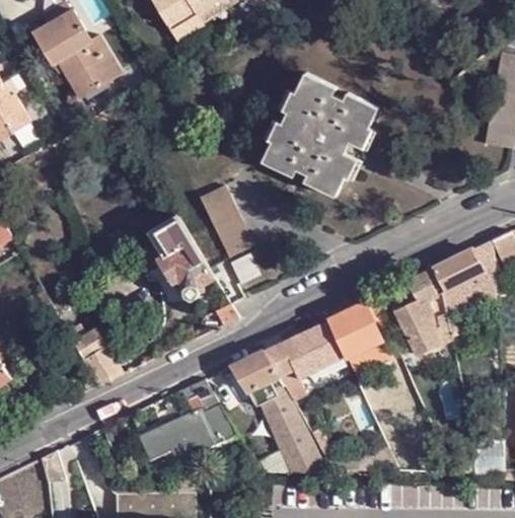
[(199,22),(236,0),(231,0),(226,3),(224,0),(149,0),(165,25),(174,42),(201,26),(199,22)]
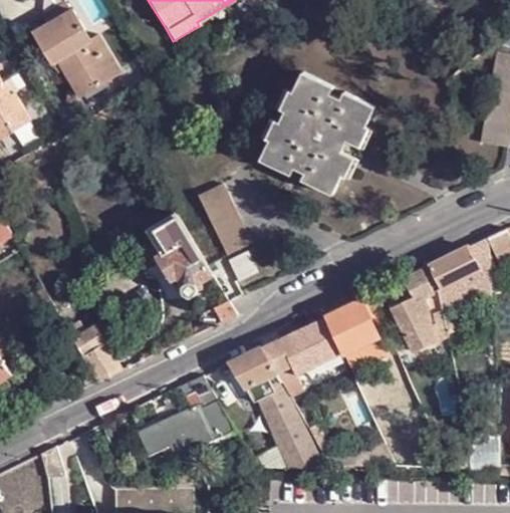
[(76,95),(117,71),(94,32),(88,36),(71,7),(32,31),(49,61),(54,59),(76,95)]
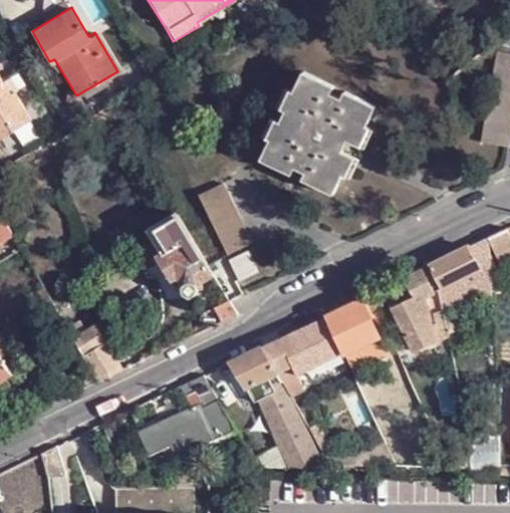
[(478,143),(506,148),(509,124),(509,53),(494,51),(478,143)]
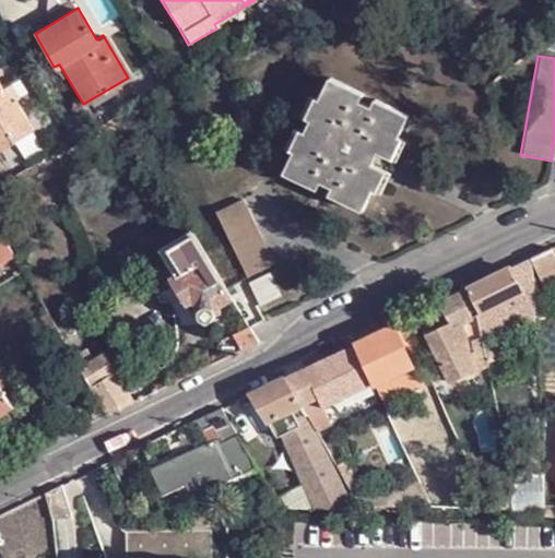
[(497,96),(511,83),(504,74),(489,84),(497,96)]
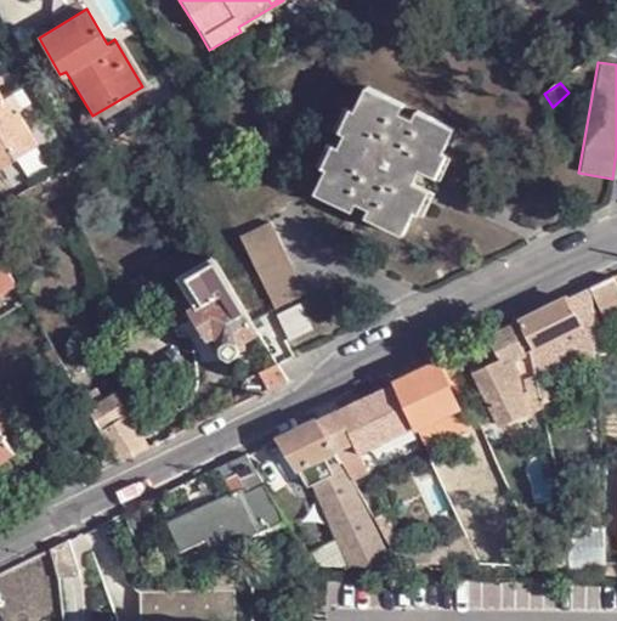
[(363,218),(400,235),(411,210),(415,213),(426,191),(409,184),(417,169),(432,178),(441,154),(439,153),(451,129),(414,112),(411,120),(396,113),(400,106),(363,88),(352,112),(347,109),(338,131),(343,134),(337,148),(330,146),(321,168),(324,169),(312,193),(349,210),(354,202),(367,209),(363,218)]
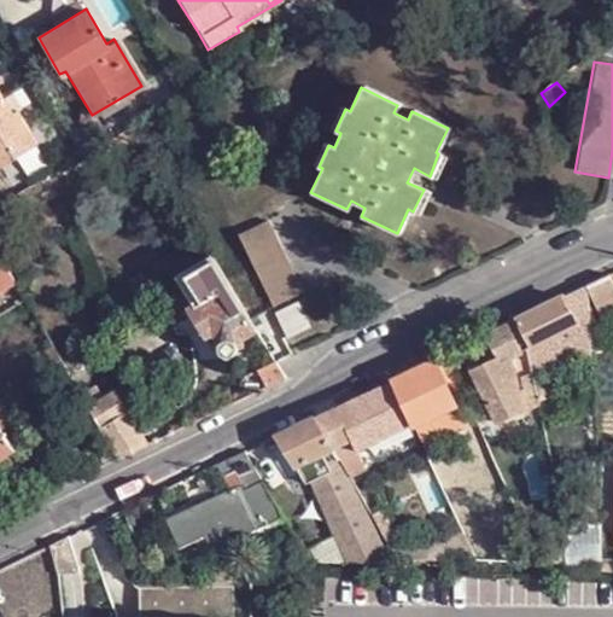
[(7,93),(0,97),(0,99),(9,112),(16,108),(7,93)]
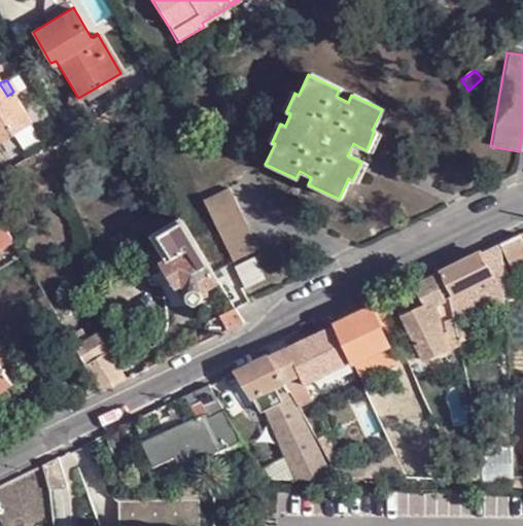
[(7,96),(0,84),(0,139),(28,123),(12,94),(14,93),(13,92),(7,96)]
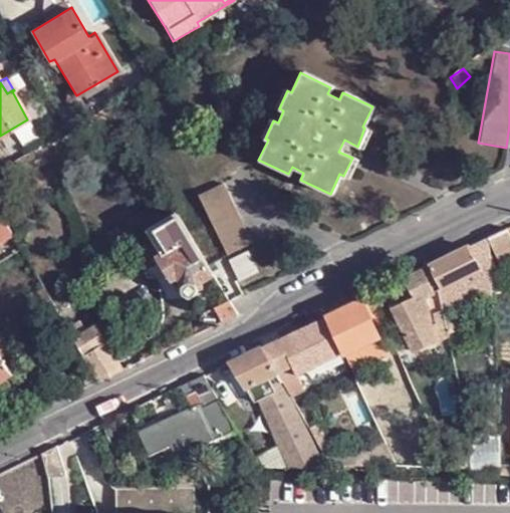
[(9,162),(0,167),(0,181),(15,173),(9,162)]
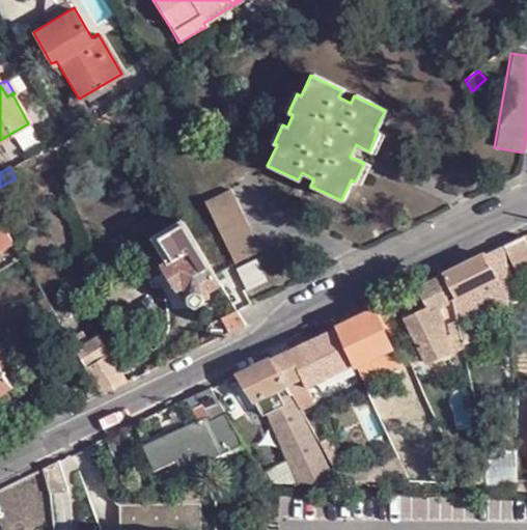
[(231,263),(258,251),(228,188),(202,201),(231,263)]
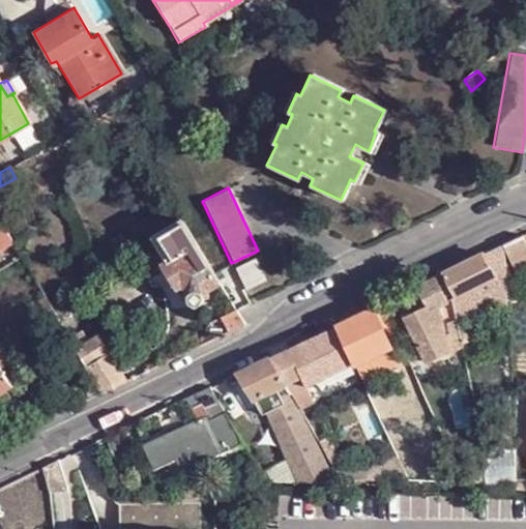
[(214,282),(176,218),(149,233),(165,260),(162,262),(168,272),(175,285),(180,283),(185,293),(183,293),(184,300),(192,303),(198,299),(198,295),(203,296),(203,289),(214,282)]
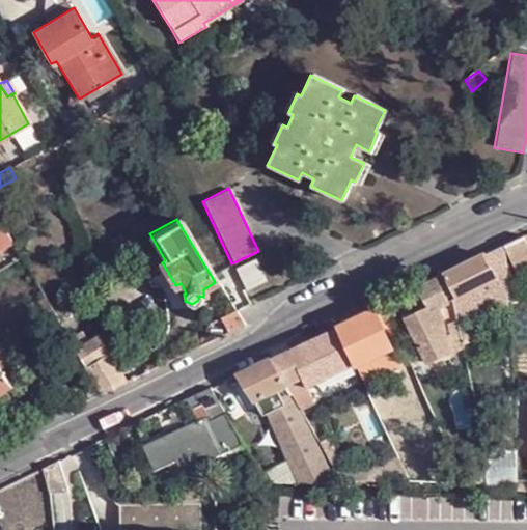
[(0,246),(8,242),(0,226),(0,246)]
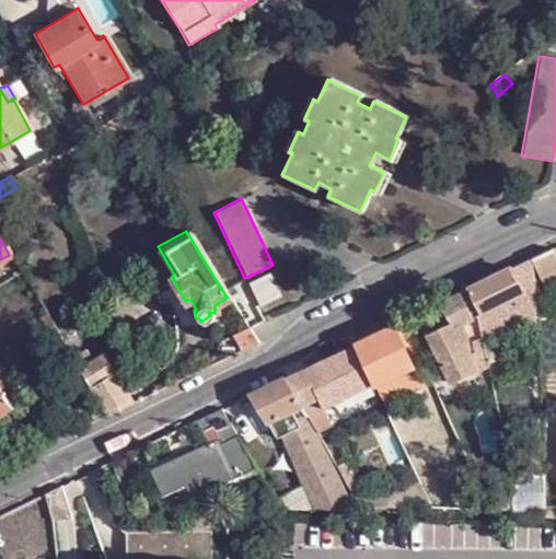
[(555,279),(555,264),(551,249),(532,258),(535,266),(543,287),(555,279)]
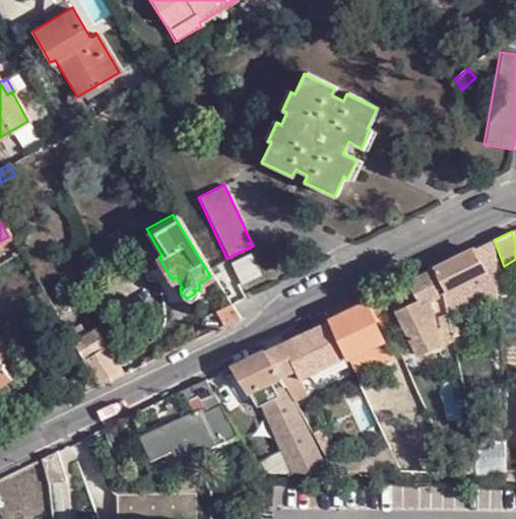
[(458,285),(479,274),(484,273),(473,250),(434,270),(444,292),(458,285)]
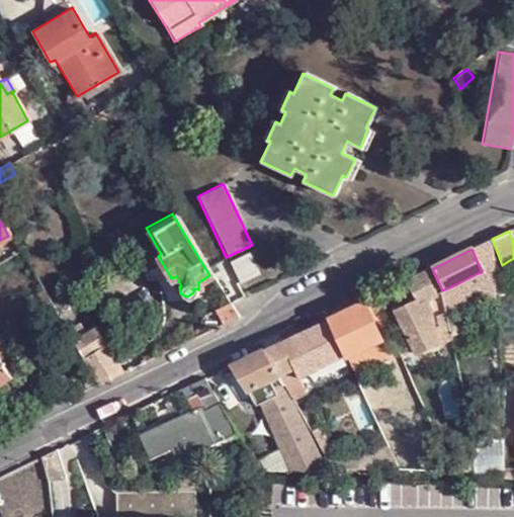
[(238,284),(258,274),(247,252),(228,262),(238,284)]
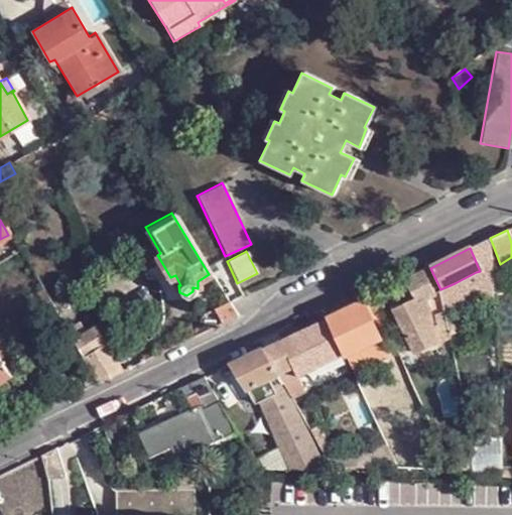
[(170,277),(163,265),(147,274),(160,295),(178,285),(180,285),(175,275),(170,277)]
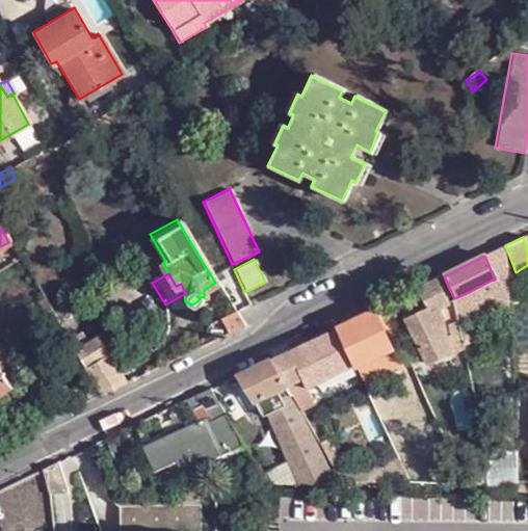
[(506,286),(506,280),(506,273),(495,280),(491,281),(496,291),(506,286)]
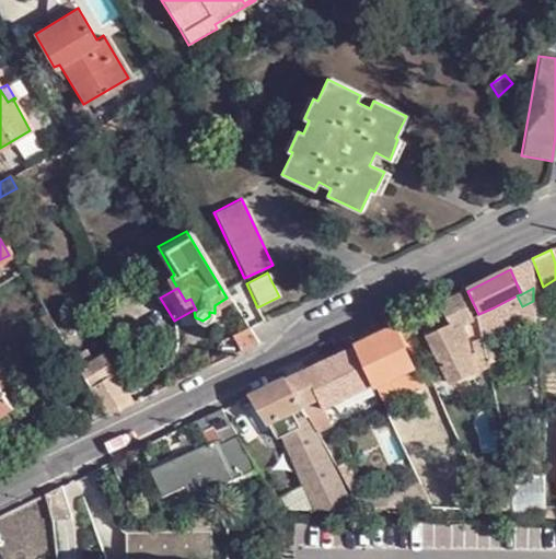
[(478,314),(467,291),(440,303),(449,323),(425,333),(449,383),(486,364),(482,340),(478,333),(476,316),(478,314)]
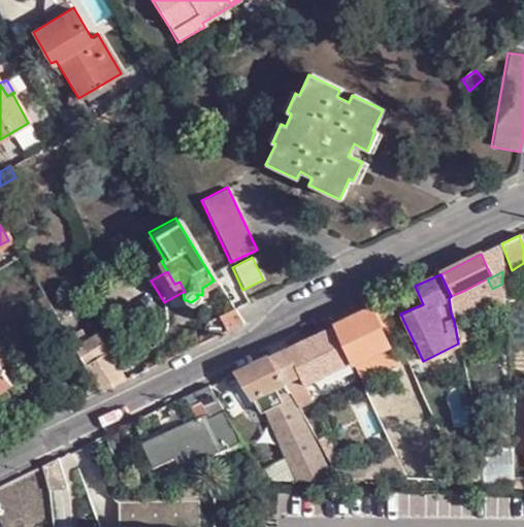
[(502,284),(503,298),(513,297),(514,276),(502,277),(502,284)]
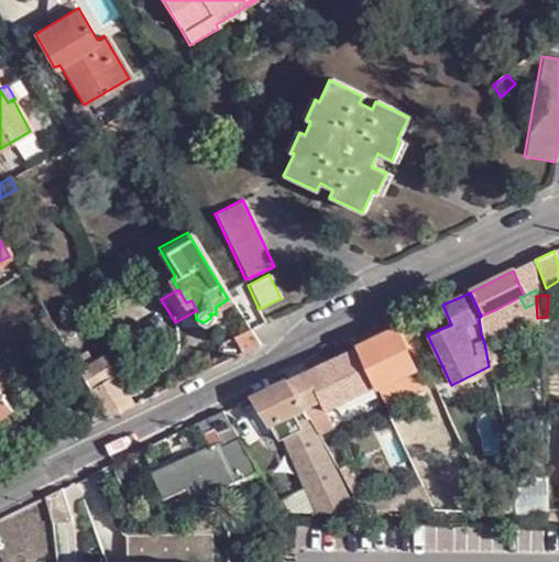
[(506,333),(496,309),(481,316),(479,318),(481,334),(483,340),(506,333)]
